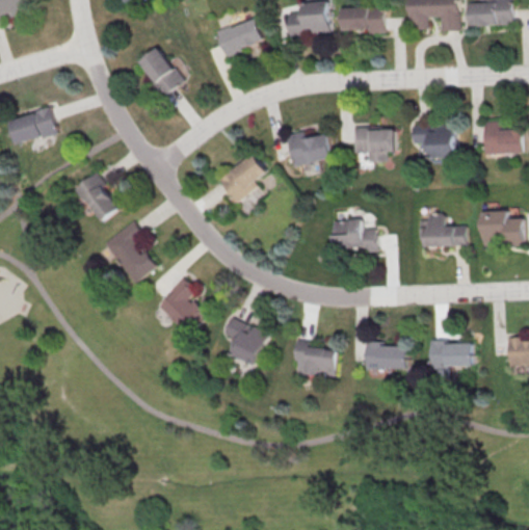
[(0,0),(23,0),(28,16),(9,21),(8,17),(0,19),(0,27),(0,0)]
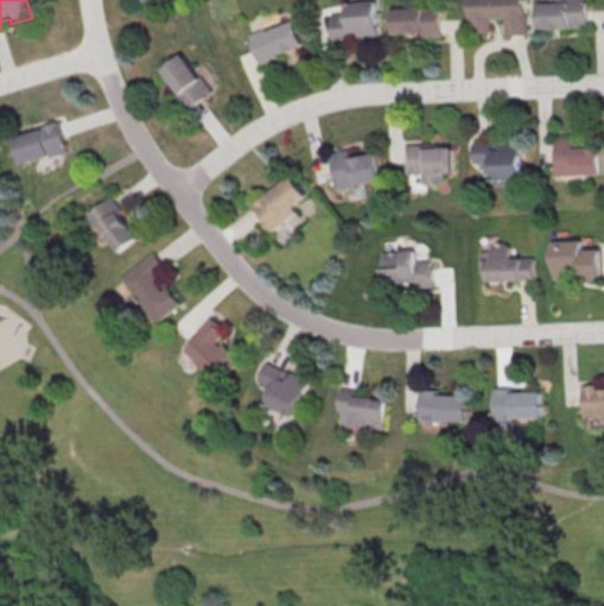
[(464,0),(465,35),(487,33),(487,20),(501,20),(502,36),(523,36),(522,0),(464,0)]
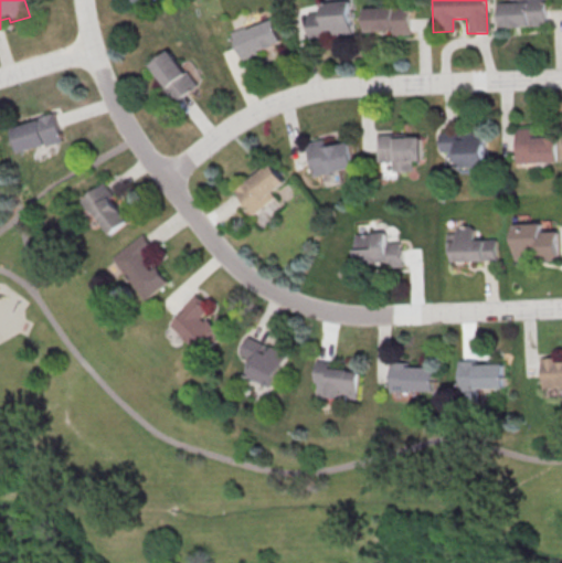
[(499,28),(544,27),(543,0),(513,0),(515,3),(498,4),(499,28)]
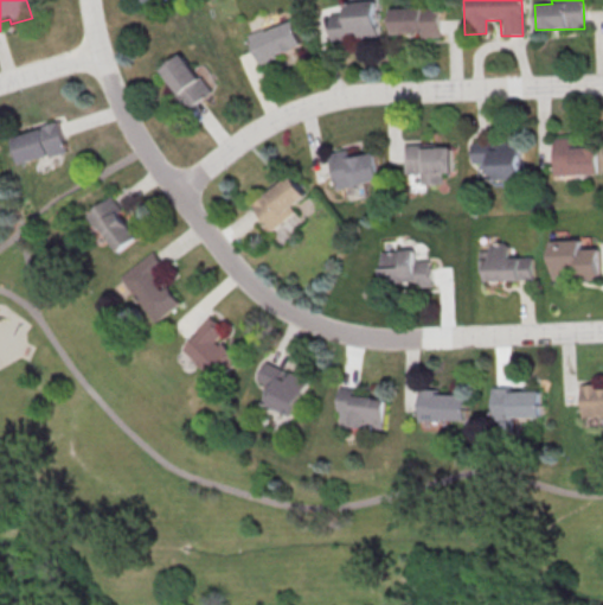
[(328,43),(352,42),(351,39),(376,39),(374,2),(344,4),(344,14),(327,14),(328,43)]
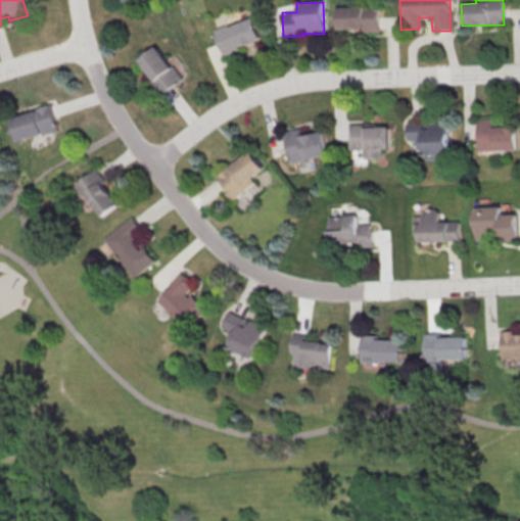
[(378,33),(377,7),(335,8),(336,31),(362,30),(362,34),(378,33)]
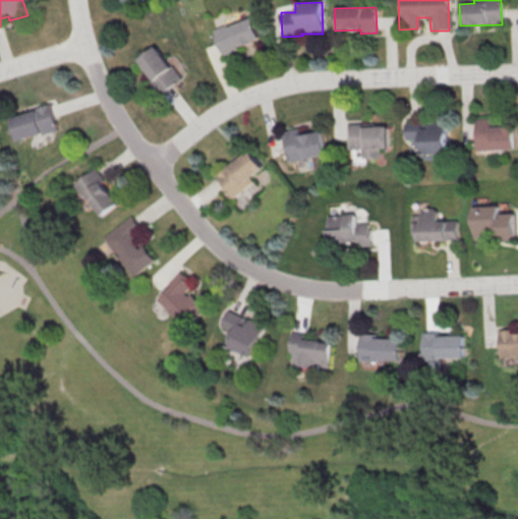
[(259,41),(250,18),(211,33),(220,56),(259,41)]
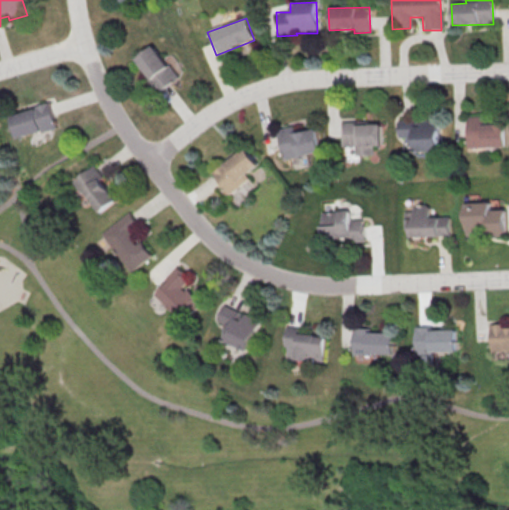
[(132,62),(158,93),(176,78),(150,47),(132,62)]
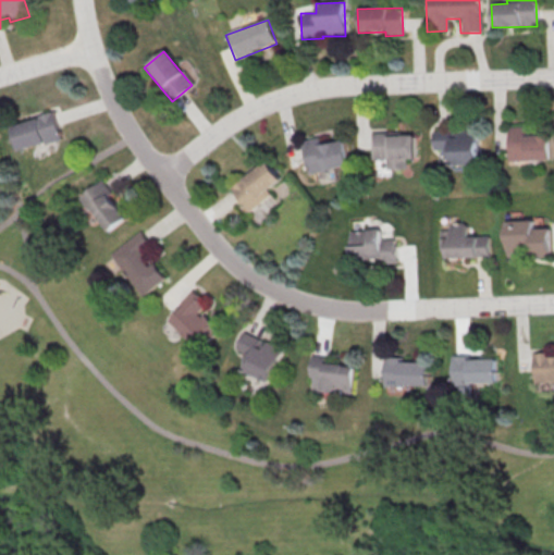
[(50,112),(59,140),(41,146),(40,143),(15,150),(8,126),(33,119),(33,118),(50,112)]
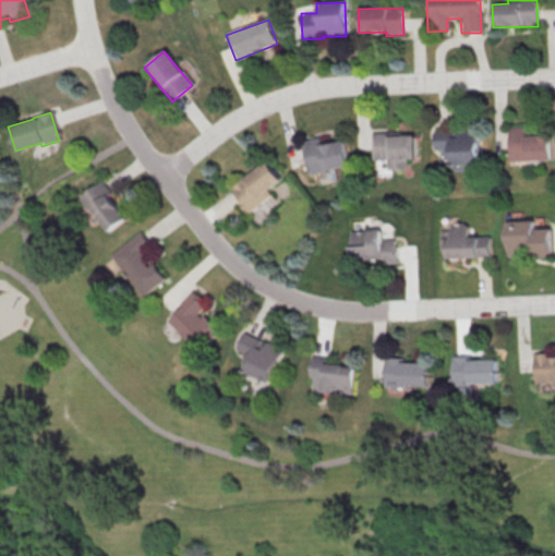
[(526,128),(508,129),(508,162),(550,161),(549,136),(526,137),(526,128)]
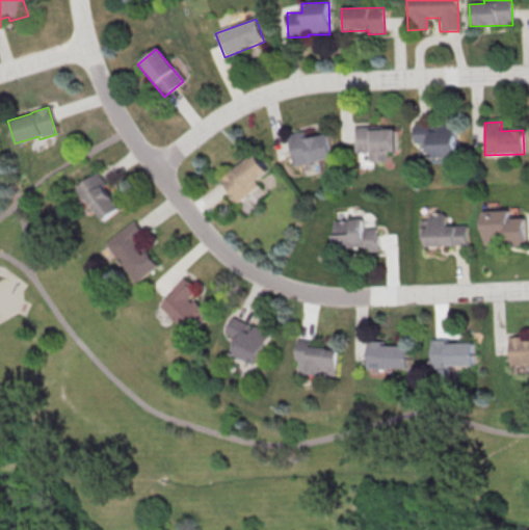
[(413,127),(413,144),(429,144),(429,159),(455,158),(454,128),(433,128),(433,126),(413,127)]
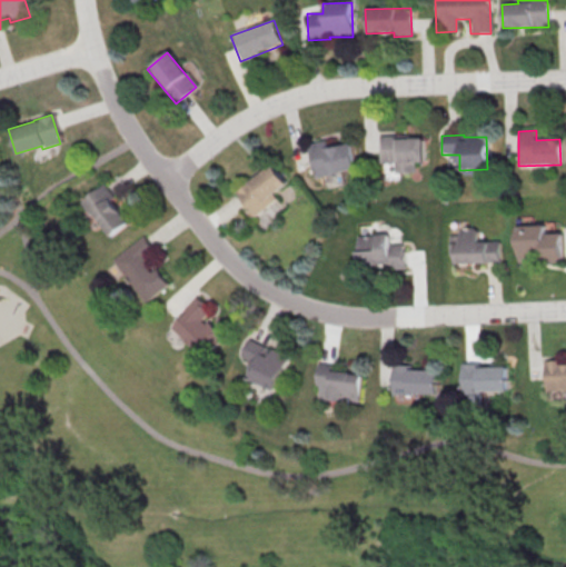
[(378,165),(393,165),(393,175),(414,173),(413,163),(423,163),(421,137),(377,138),(378,165)]
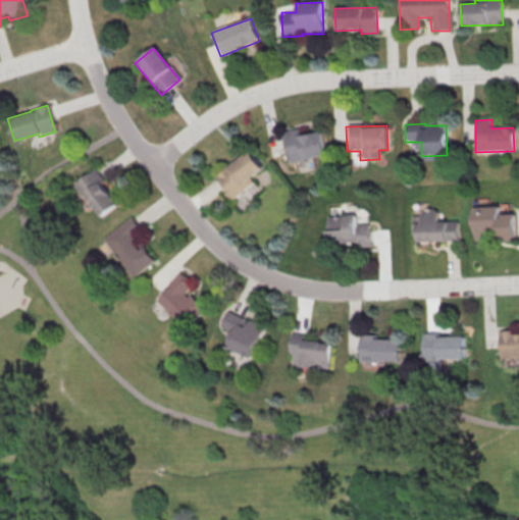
[(279,133),(286,164),(323,156),(317,132),(297,136),(295,130),(279,133)]
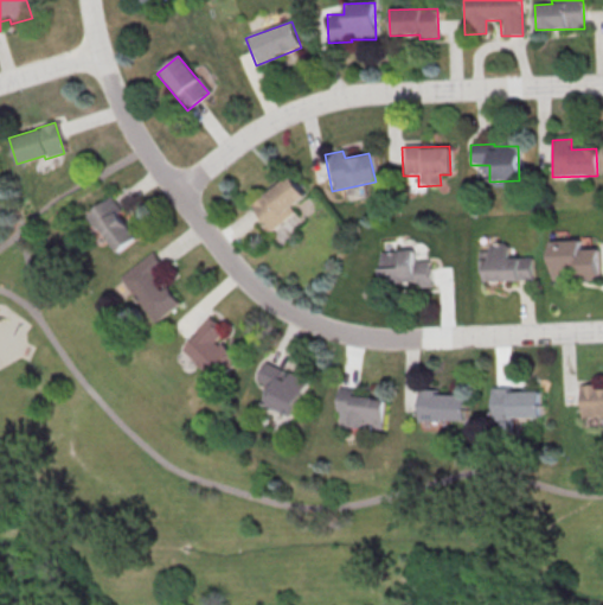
[(269,233),(293,215),(289,209),(303,197),(288,177),(249,207),(269,233)]
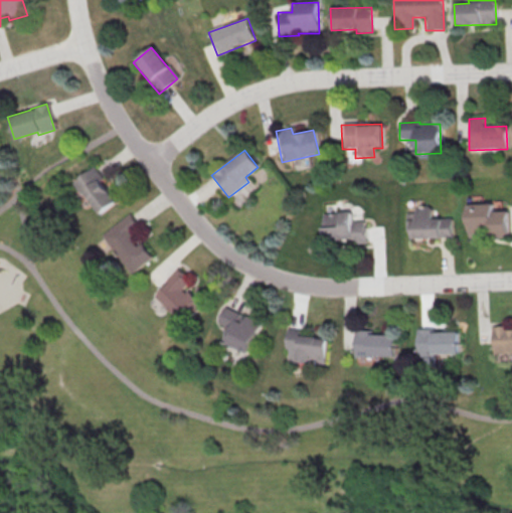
[(72,183),(98,216),(117,202),(92,169),(72,183)]
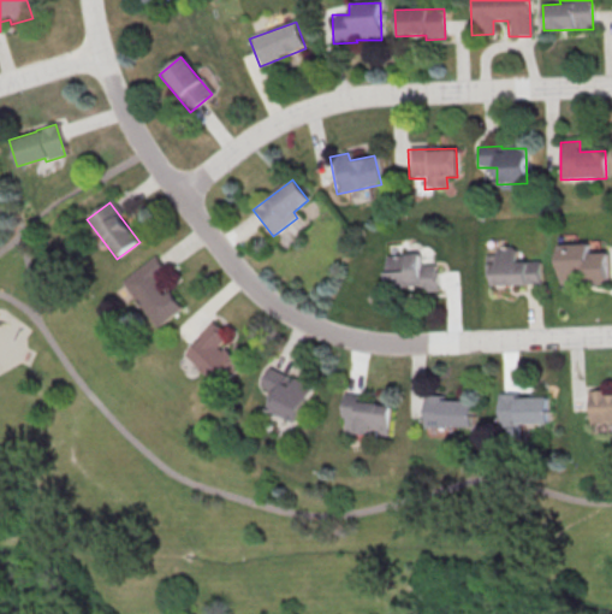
[(558,246),(559,285),(608,284),(607,254),(588,254),(588,244),(558,246)]
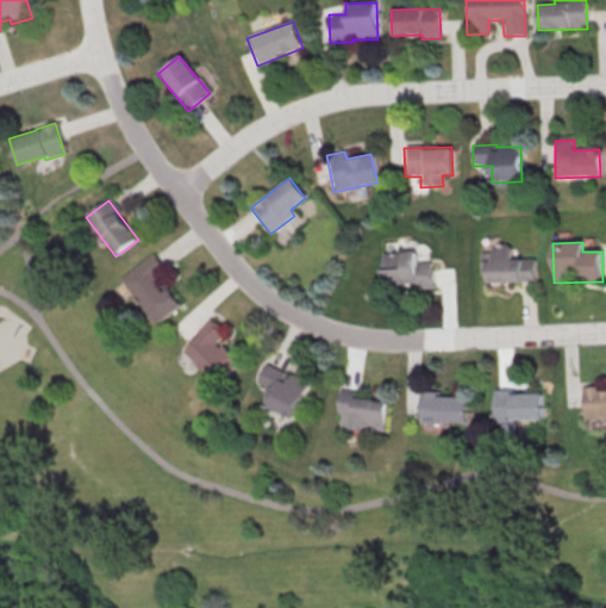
[(535,283),(533,260),(510,261),(510,246),(491,247),(491,254),(482,254),(482,284),(535,283)]
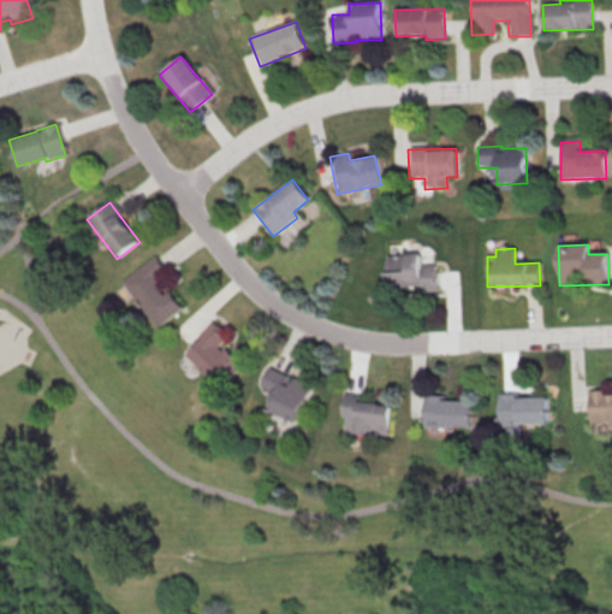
[(385,257),(387,291),(437,289),(435,265),(420,266),(419,255),(385,257)]
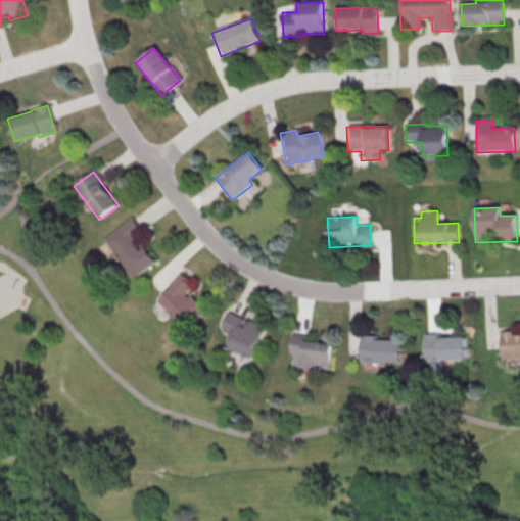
[(103,238),(131,279),(153,264),(142,247),(139,249),(132,239),(141,233),(131,219),(103,238)]
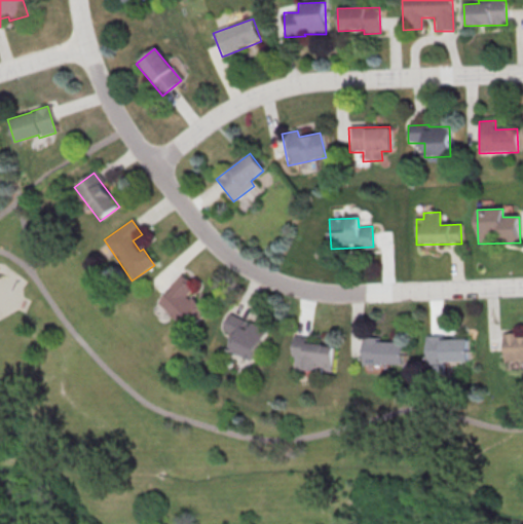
[(154,303),(185,332),(203,310),(188,296),(194,289),(180,276),(154,303)]
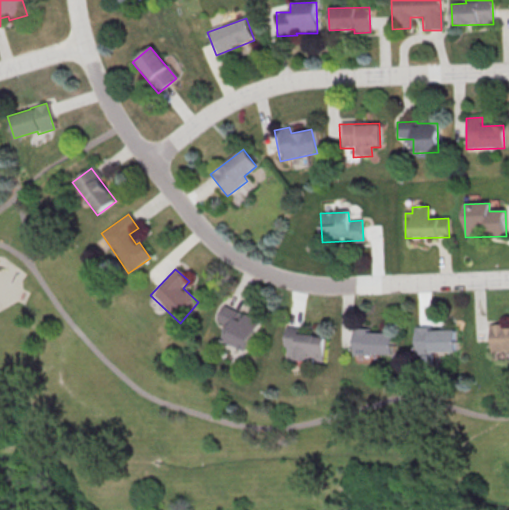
[(242,314),(242,316),(222,307),(215,323),(228,328),(222,342),(246,352),(259,322),(242,314)]
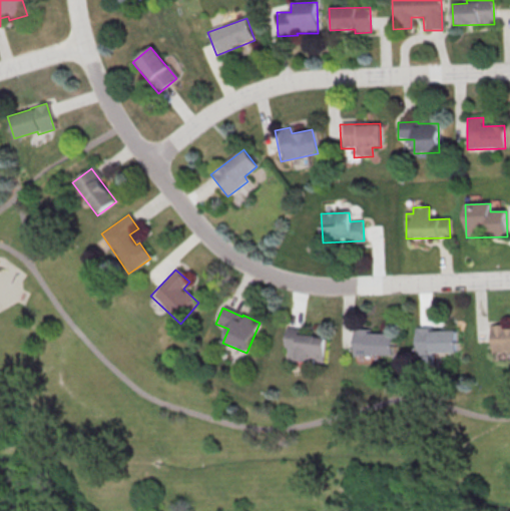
[(488,326),(489,353),(505,353),(505,350),(509,349),(509,327),(505,328),(504,326),(488,326)]
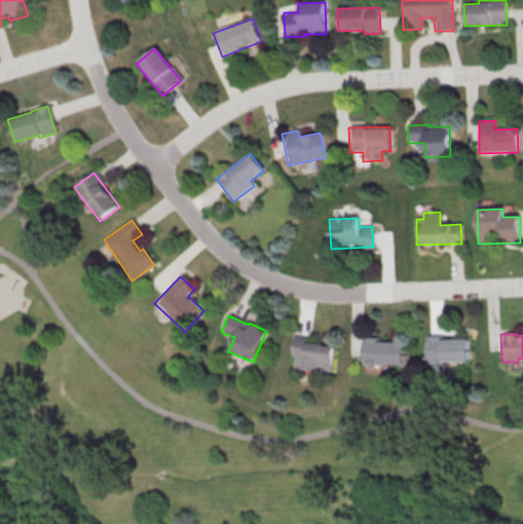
[(291,337),(306,339),(306,344),(321,345),(321,346),(331,347),(329,374),(300,371),(300,369),(292,368),(293,359),(288,358),(291,337)]
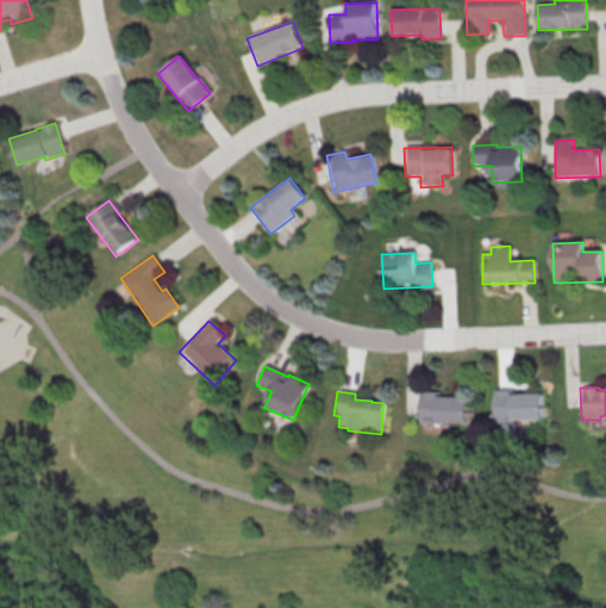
[(489,391),(491,423),(511,423),(511,420),(539,419),(538,392),(510,394),(510,391),(489,391)]
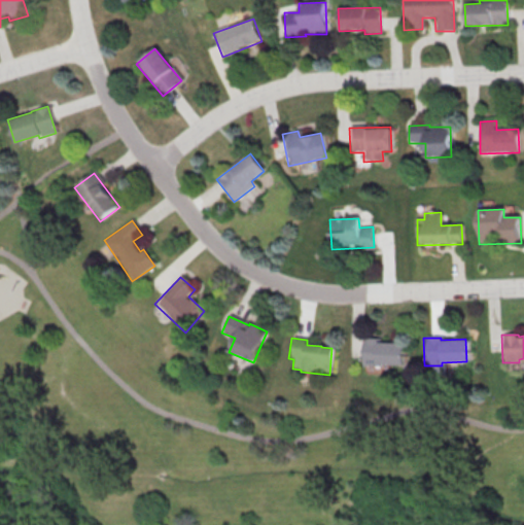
[(360,340),(360,368),(377,369),(377,365),(403,365),(403,344),(378,343),(378,341),(360,340)]
